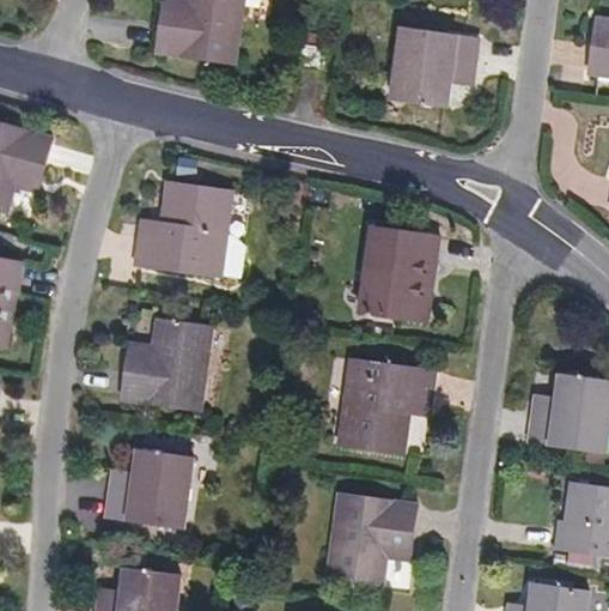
[(236,61),(243,0),(187,0),(186,8),(162,5),(156,49),(236,61)]
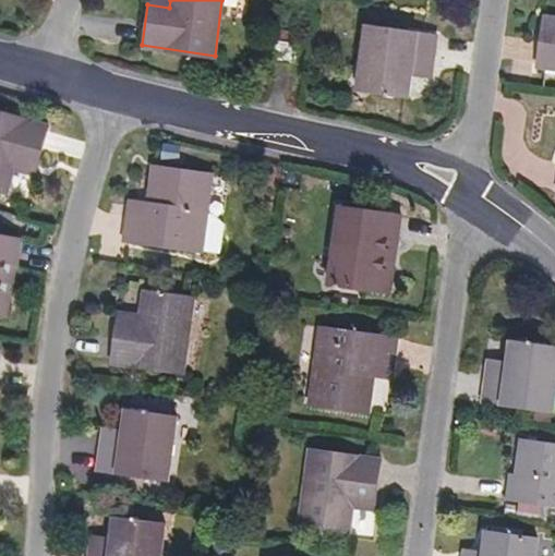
[(554,26),(554,14),(542,13),(540,24),(554,26)]
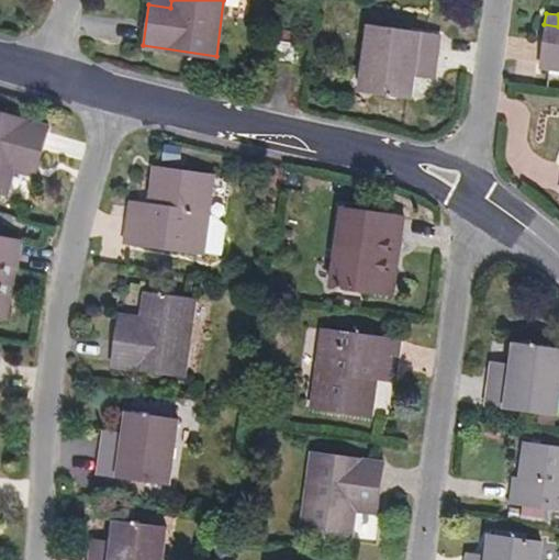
[(413,75),(414,62),(433,64),(437,35),(366,24),(360,66),(372,67),(369,92),(409,98),(413,75)]
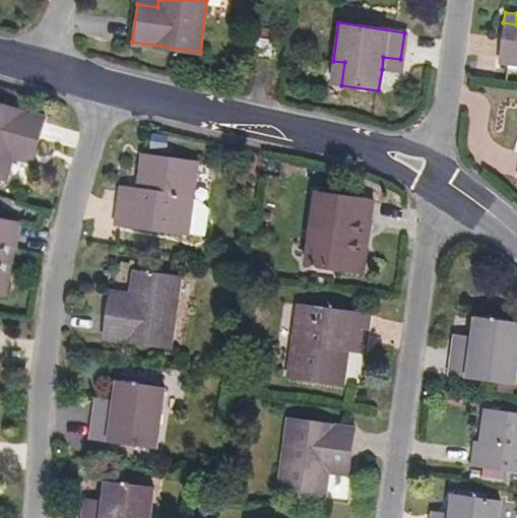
[(498,60),(516,62),(516,24),(503,22),(498,60)]
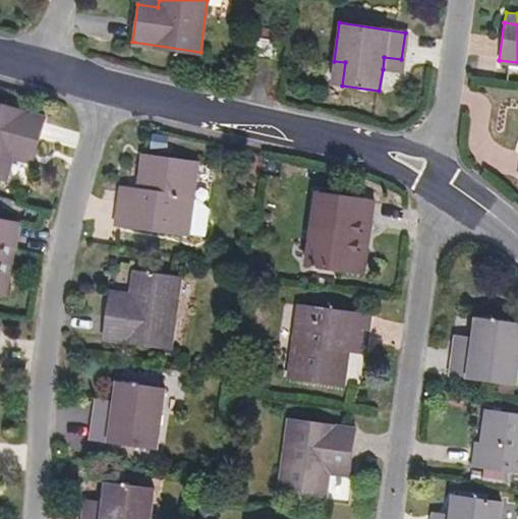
[(270,60),(273,40),(254,37),(251,57),(270,60)]
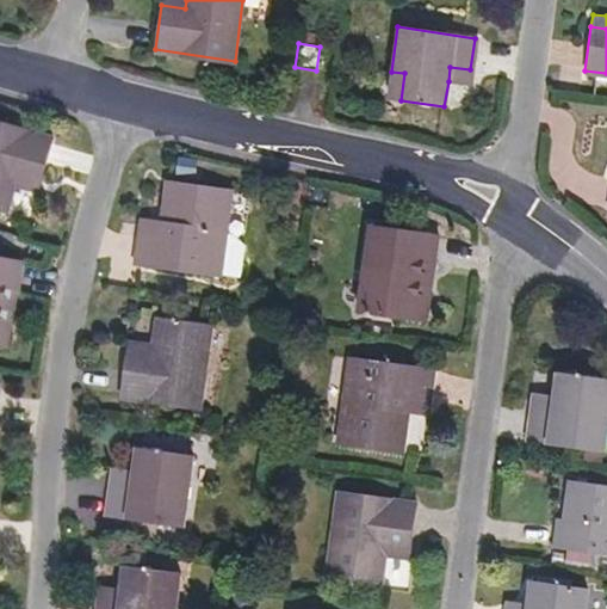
[(468,84),(470,69),(450,67),(448,81),(468,84)]
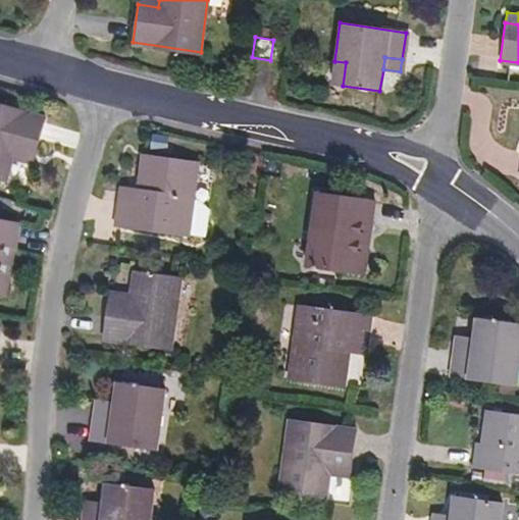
[(343,86),(346,62),(334,61),(331,84),(343,86)]
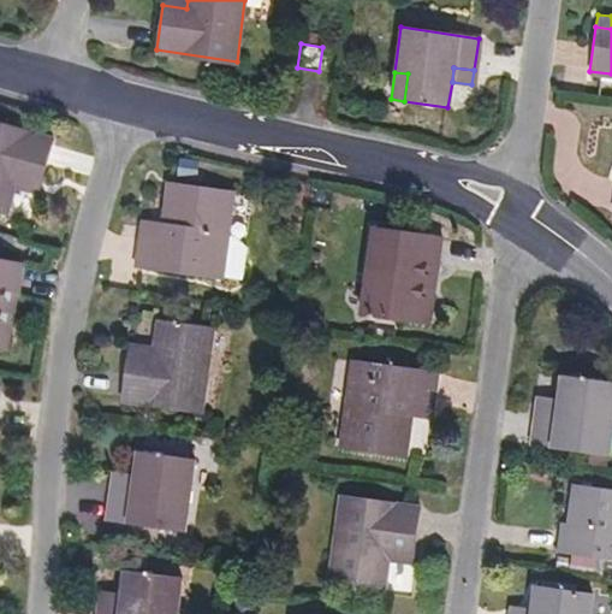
[(13,182),(16,170),(39,177),(49,134),(0,120),(0,208),(6,210),(13,182)]
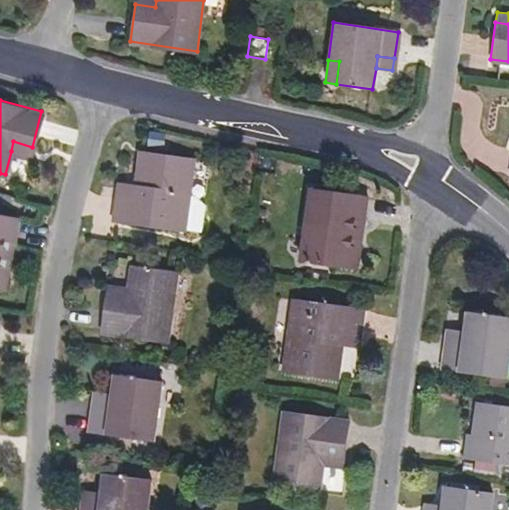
[(29,156),(32,147),(13,141),(11,151),(29,156)]
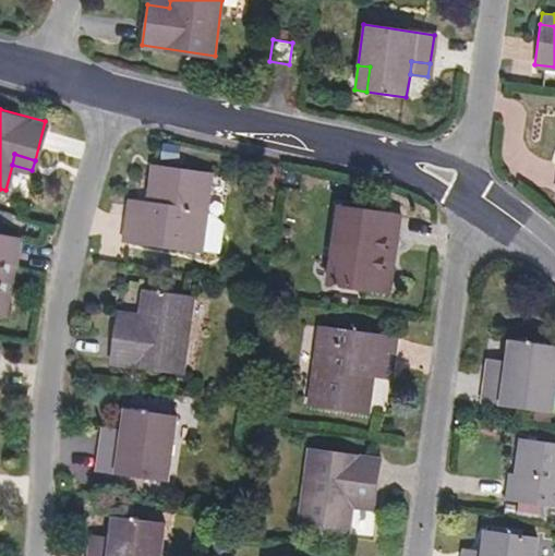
[(197,251),(208,172),(149,165),(144,202),(143,214),(123,210),(120,239),(197,251)]
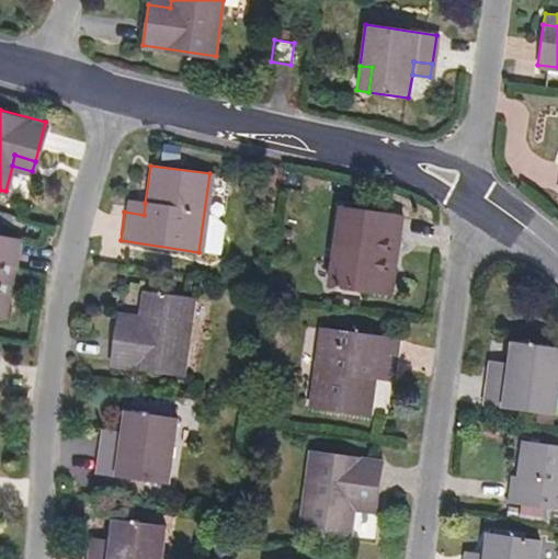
[(144,215),(145,203),(125,201),(124,212),(144,215)]
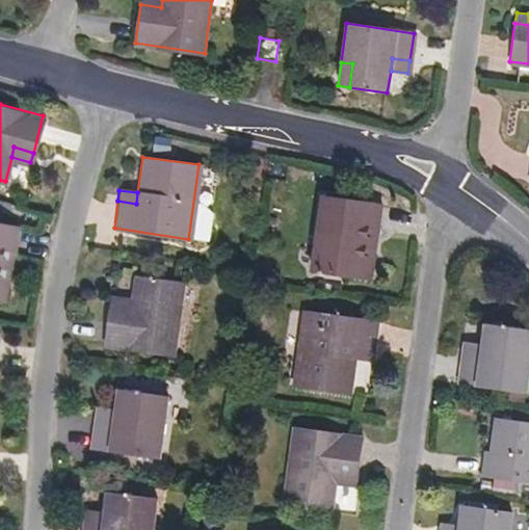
[(369,279),(372,256),(360,255),(368,203),(319,196),(309,270),(369,279)]
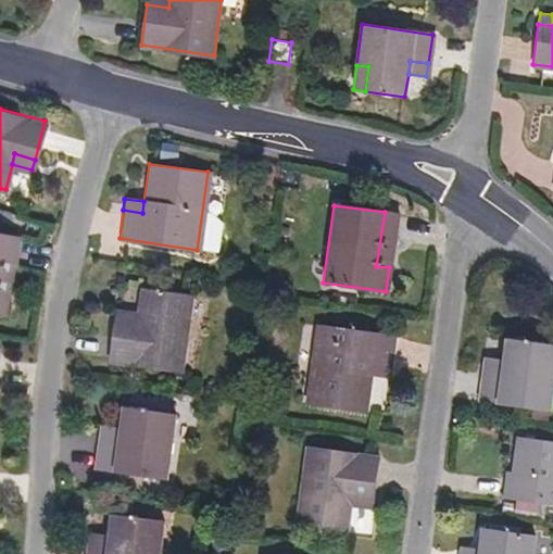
[(389,267),(397,214),(385,212),(376,266),(389,267)]
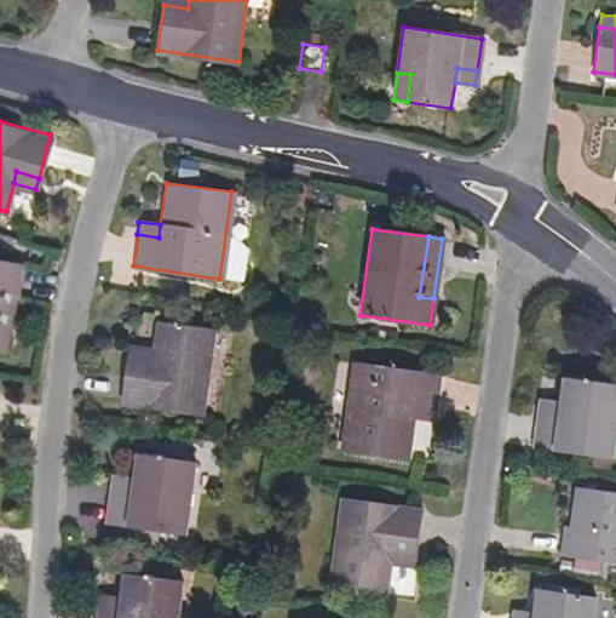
[(0,321),(9,322),(21,263),(9,261),(0,302),(0,321)]
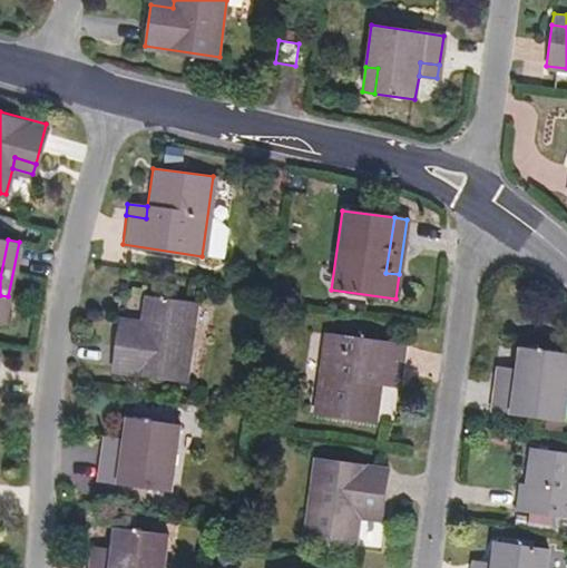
[(176,338),(181,312),(140,306),(136,331),(135,342),(116,341),(111,370),(182,380),(188,339),(176,338)]
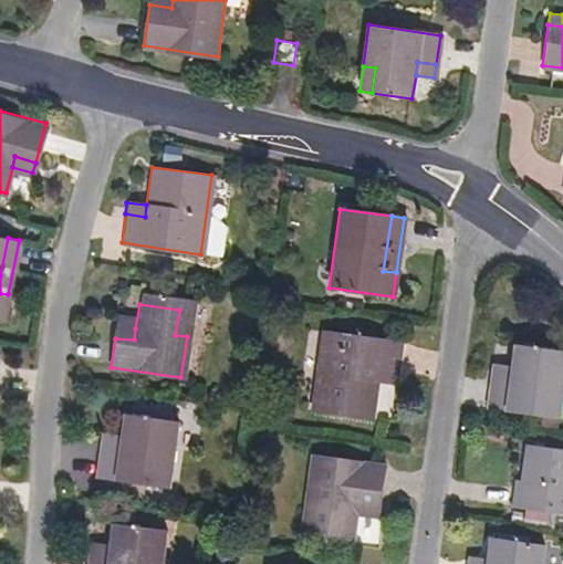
[(187,336),(190,312),(179,310),(175,335),(187,336)]
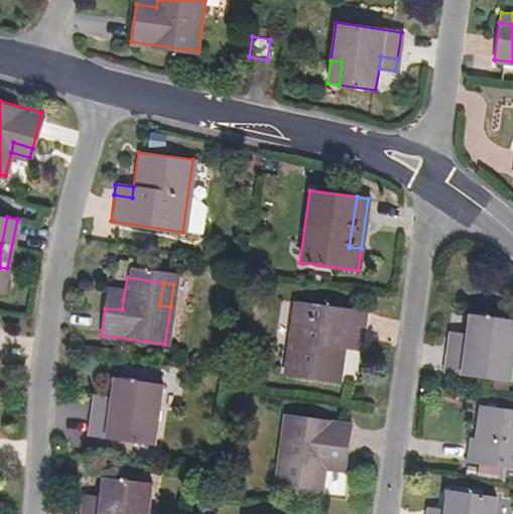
[(122,309),(123,299),(106,297),(105,308),(122,309)]
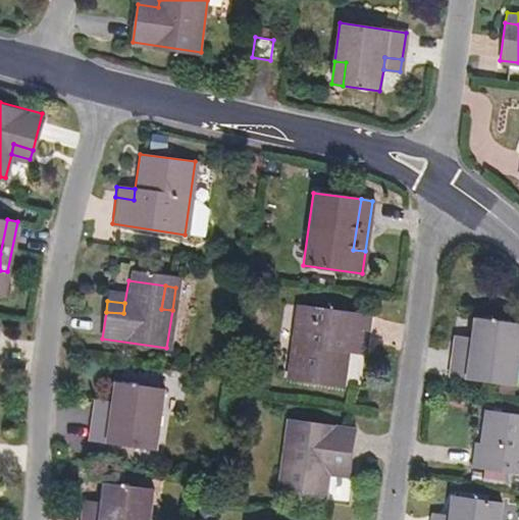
[(341,385),(345,352),(347,342),(365,344),(368,315),(295,306),(286,378),(341,385)]
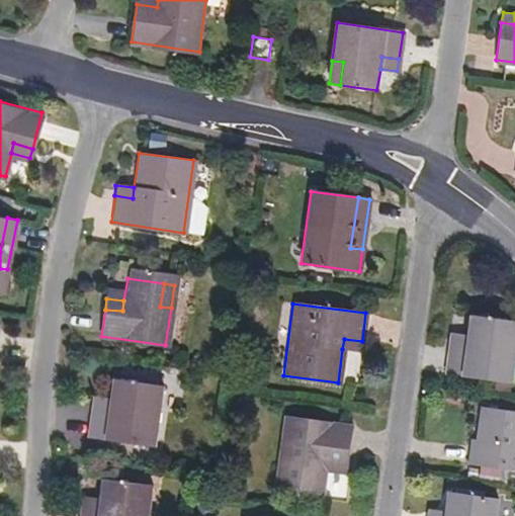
[(448,342),(444,372),(512,380),(514,361),(514,321),(470,315),(467,335),(466,344),(448,342)]
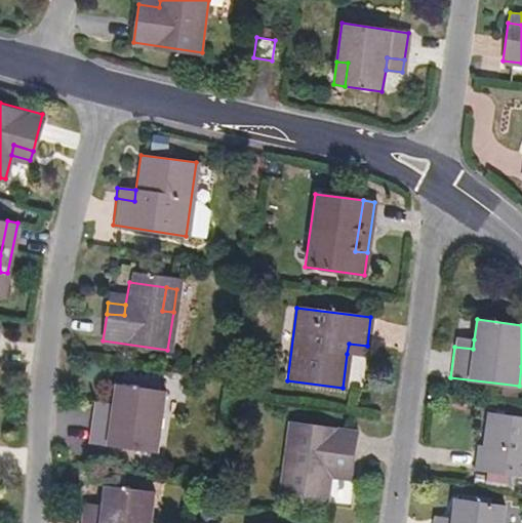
[(474,339),(456,336),(454,347),(473,349),(474,339)]
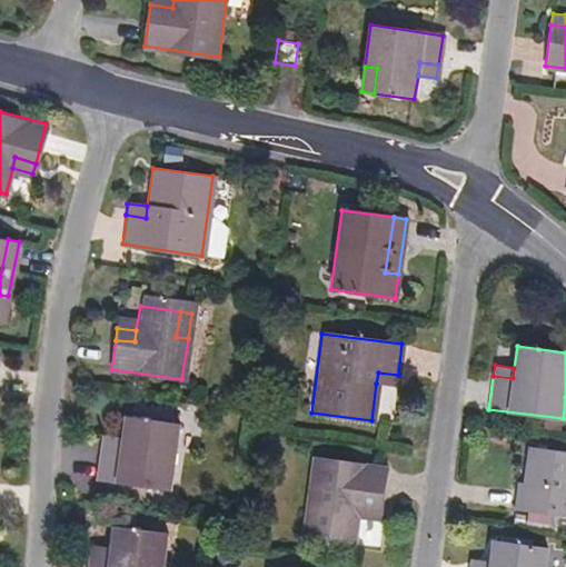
[(396,387),(398,375),(378,372),(376,384),(396,387)]
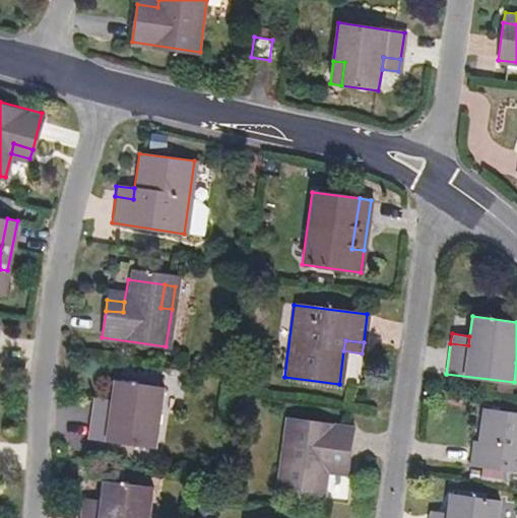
[(160,387),(162,380),(135,376),(134,383),(160,387)]
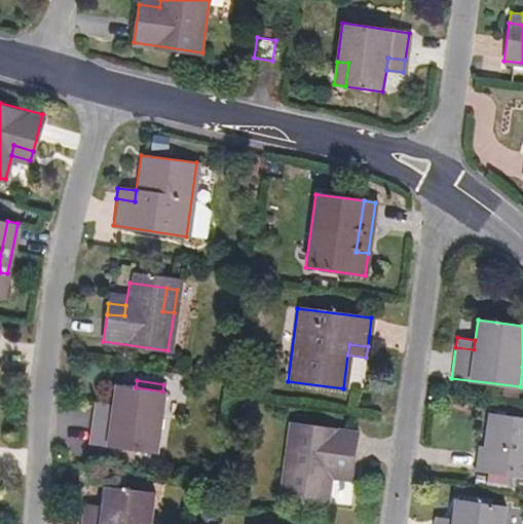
[(153,452),(162,391),(136,387),(114,384),(110,408),(109,418),(91,416),(87,443),(95,444),(92,456),(118,459),(120,447),(129,448),(153,452)]
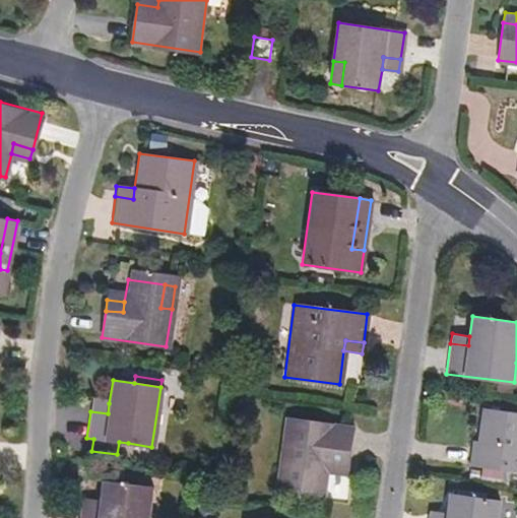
[(108,413),(109,403),(91,400),(90,411),(108,413)]
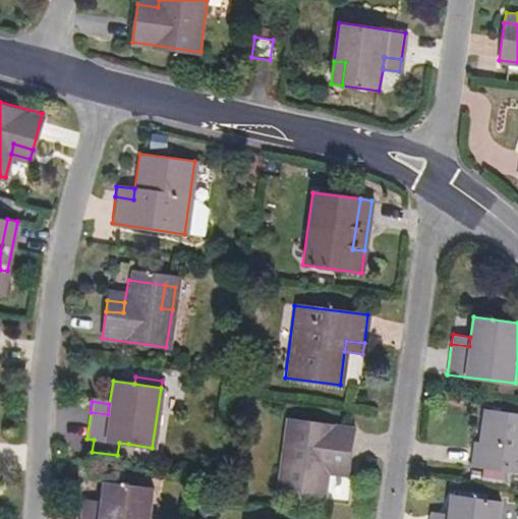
[(471,464),(517,471),(517,413),(483,408),(478,442),(477,450),(472,450),(471,464)]
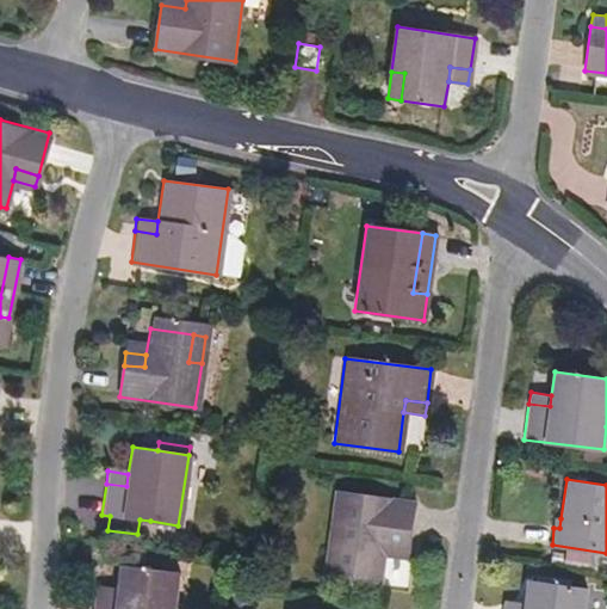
[(408,547),(415,503),(335,492),(323,574),(379,583),(383,557),(384,543),(408,547)]
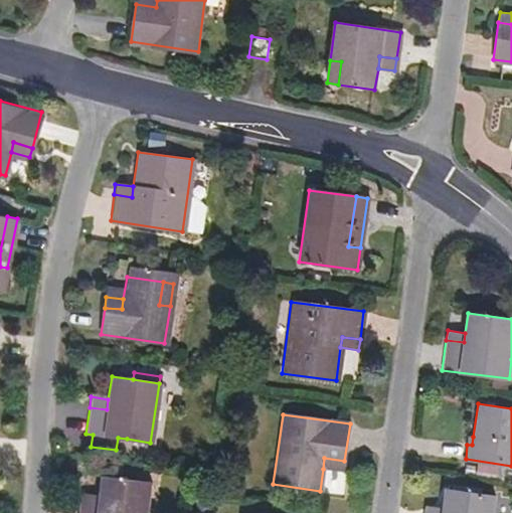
[(125,452),(127,439),(118,438),(116,450),(125,452)]
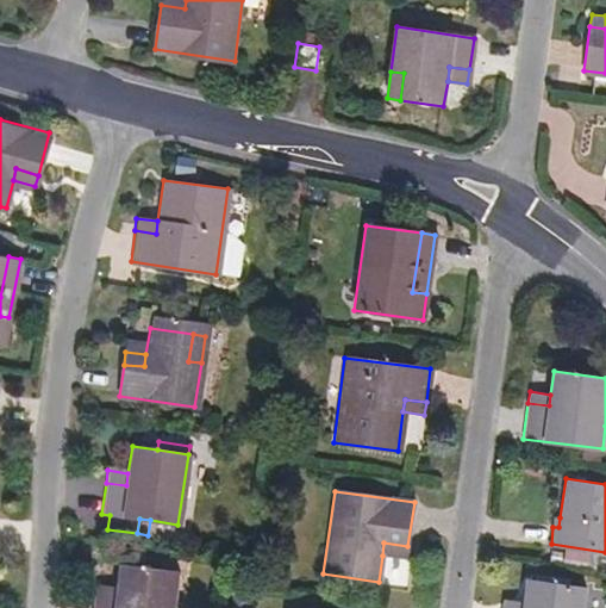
[(406,559),(407,546),(383,543),(382,556),(406,559)]
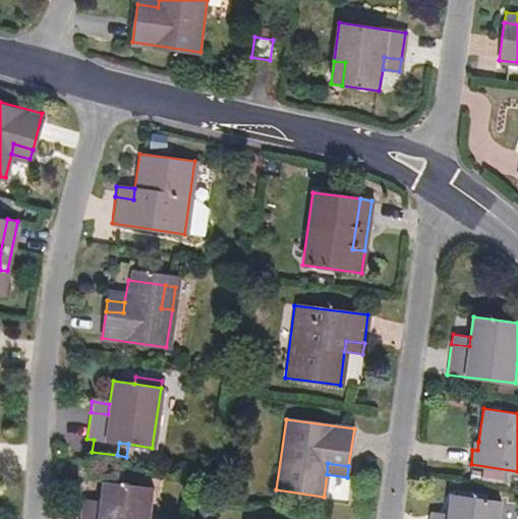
[(146,518),(151,487),(102,480),(98,505),(97,514),(78,512),(77,518),(146,518)]
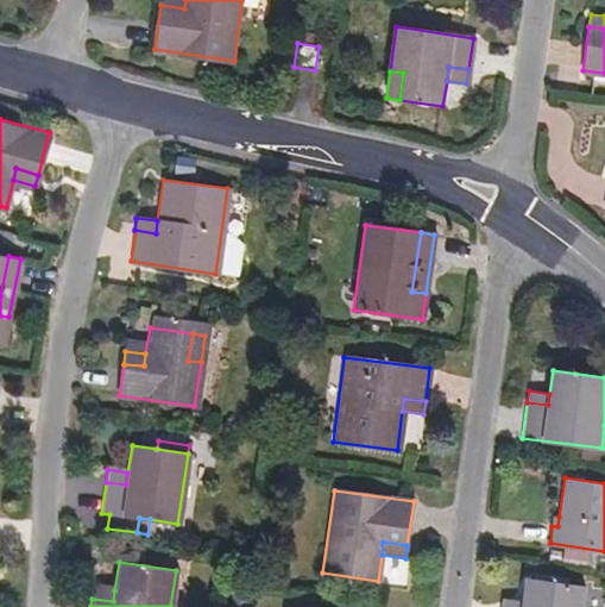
[(584,606),(587,584),(525,576),(522,599),(521,606),(584,606)]
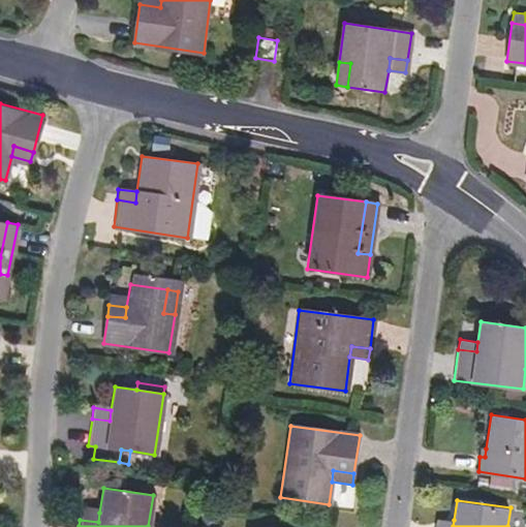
[(98,522),(99,513),(81,509),(80,520),(98,522)]
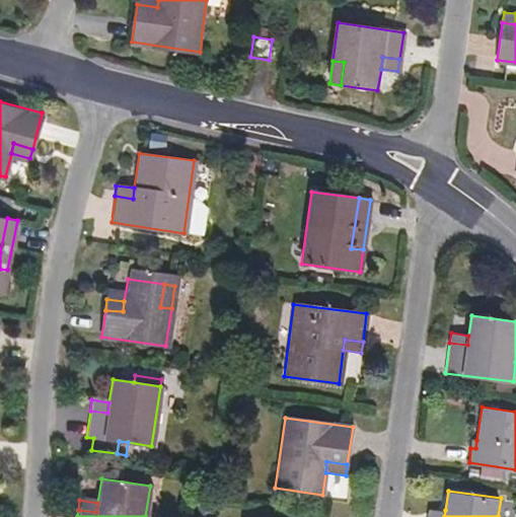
[(444,516),(445,510),(428,508),(426,516),(444,516)]
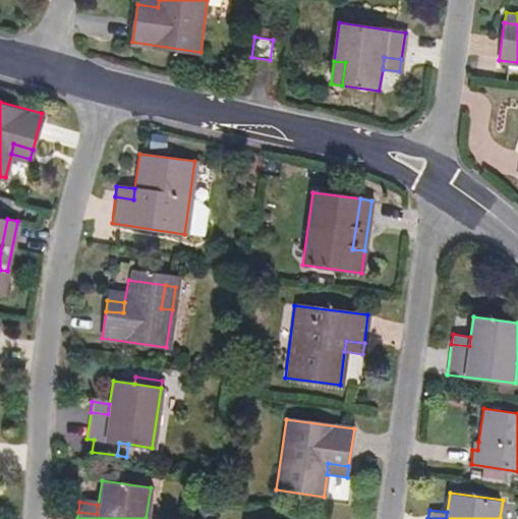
All buildings are outlined.
